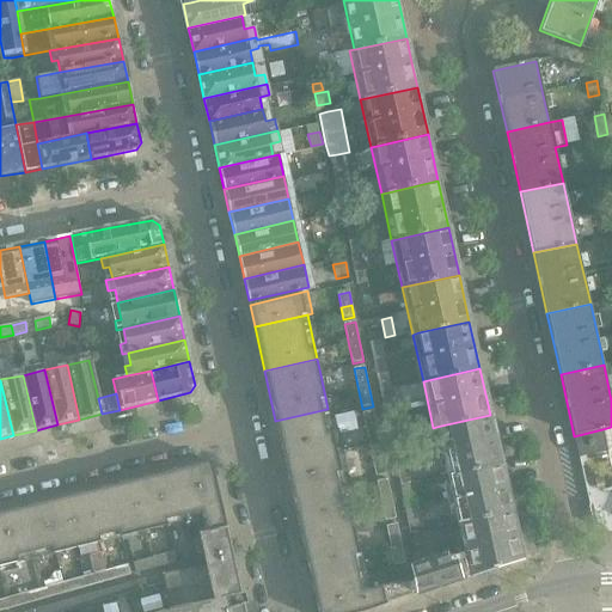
[(342,448),(338,430),(332,432),(328,409),(275,421),(285,461),(342,448)]
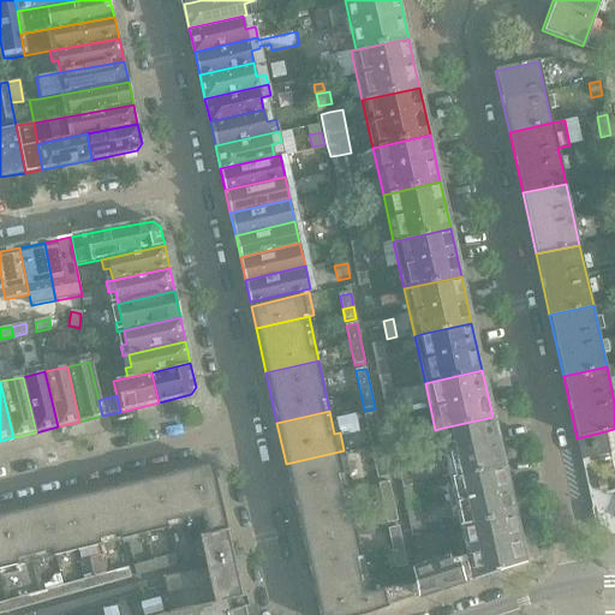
[(364,416),(366,427),(377,424),(375,413),(364,416)]
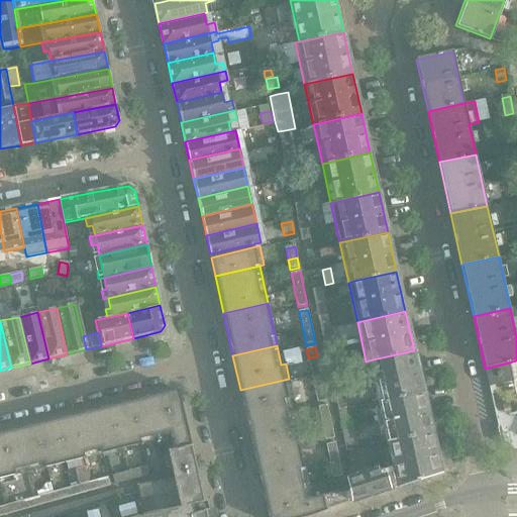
[(414,350),(373,359),(369,360),(378,401),(382,400),(423,391),(414,350)]
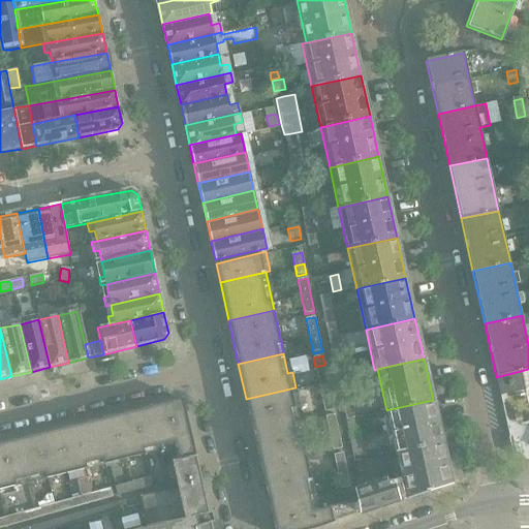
[(324,365),(315,367),(319,384),(329,382),(324,365)]
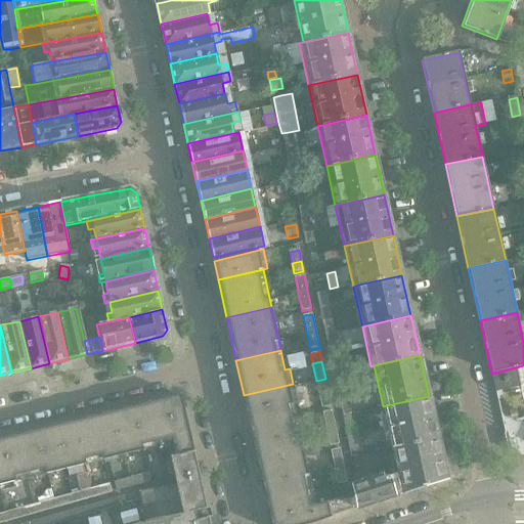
[(520,386),(516,367),(491,374),(495,392),(520,386)]
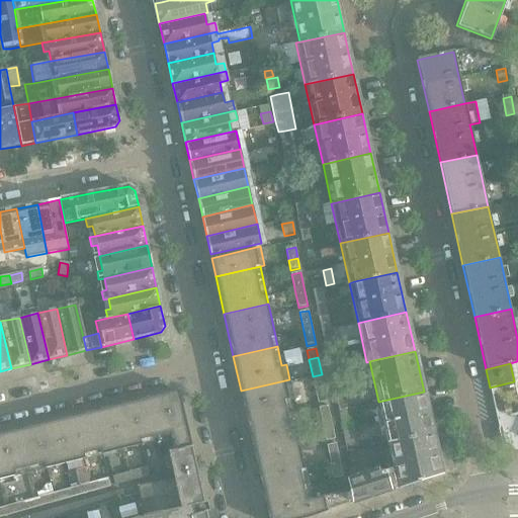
[(322,374),(313,376),(316,394),(325,392),(322,374)]
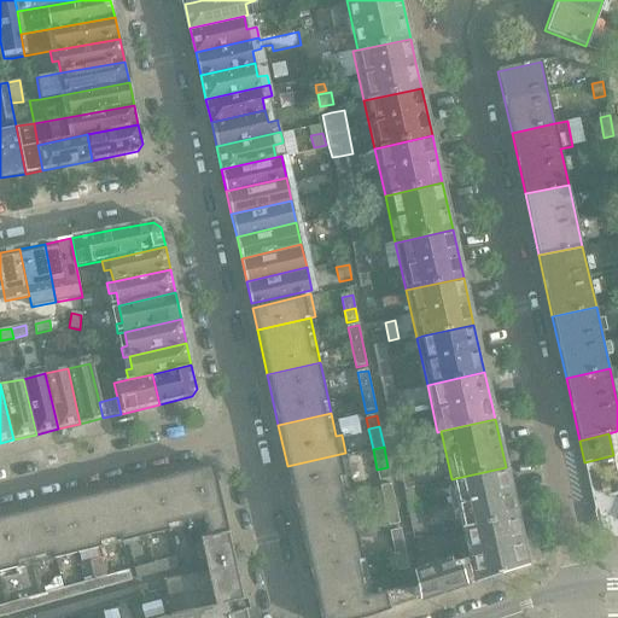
[(350,476),(345,455),(345,453),(287,466),(296,502),(348,490),(345,477),(350,476)]
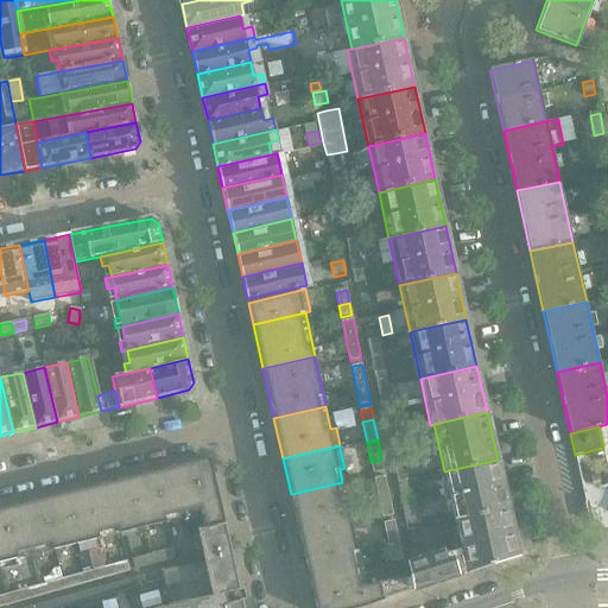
[(575,455),(586,501),(590,521),(607,527),(607,470),(603,448),(575,455)]
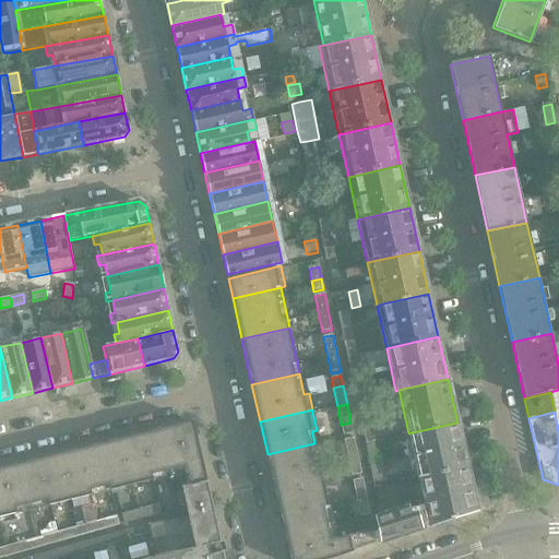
[(207,482),(199,448),(192,424),(190,421),(127,437),(139,484),(185,473),(188,486),(207,482)]
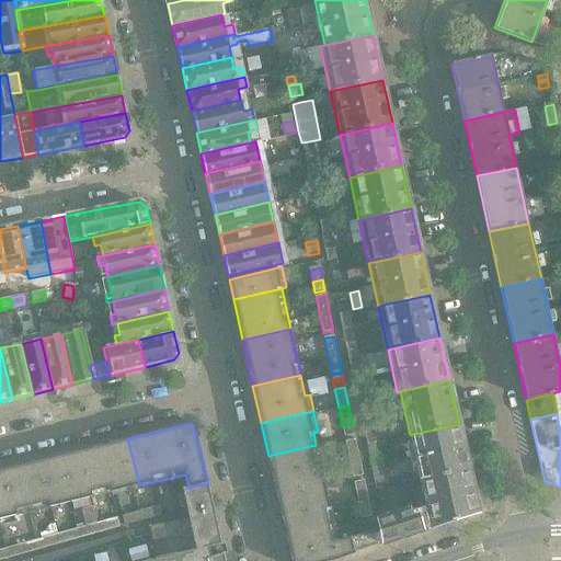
[(352,424),(342,426),(344,437),(354,435),(352,424)]
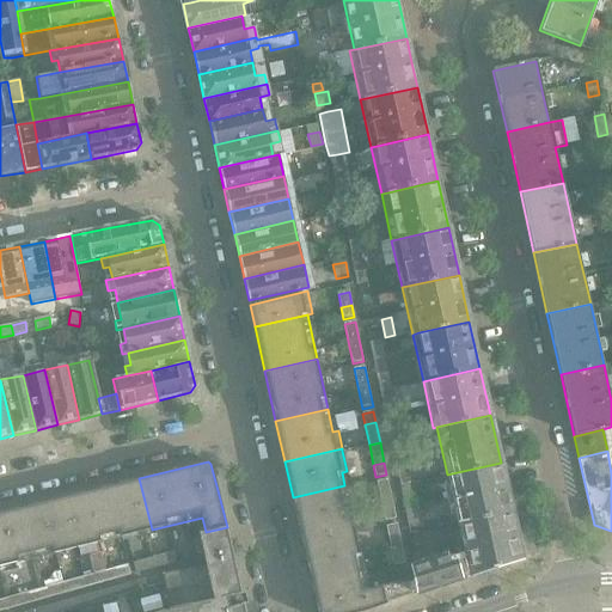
[(501,463),(452,473),(447,475),(458,521),(463,520),(510,509),(501,463)]
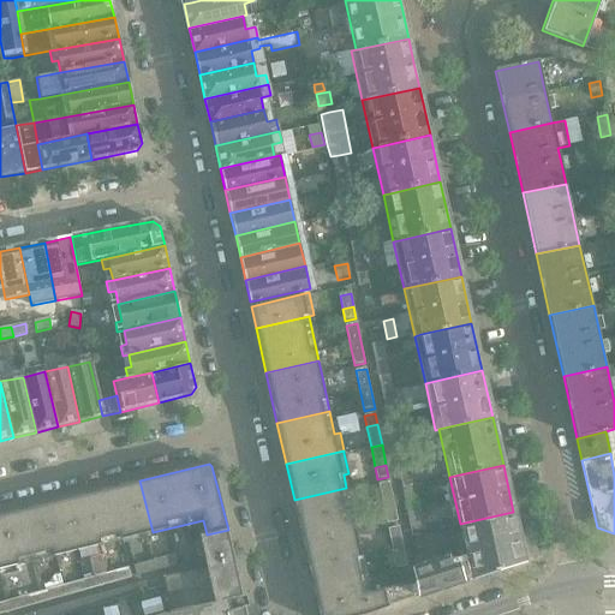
[(413,484),(411,472),(400,475),(402,487),(413,484)]
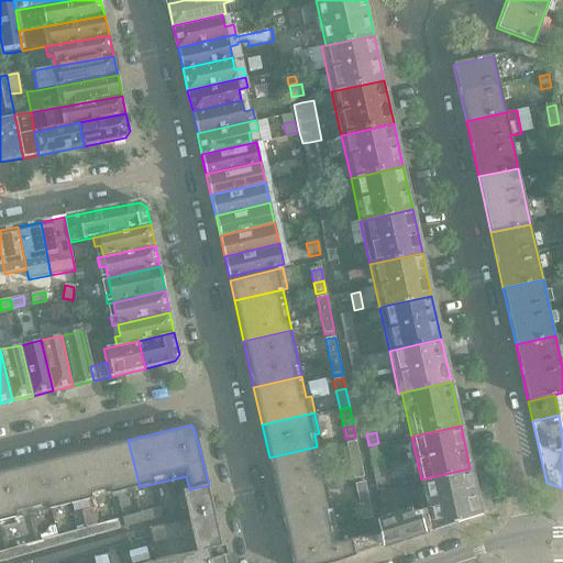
[(140,487),(128,440),(58,457),(69,505),(140,487)]
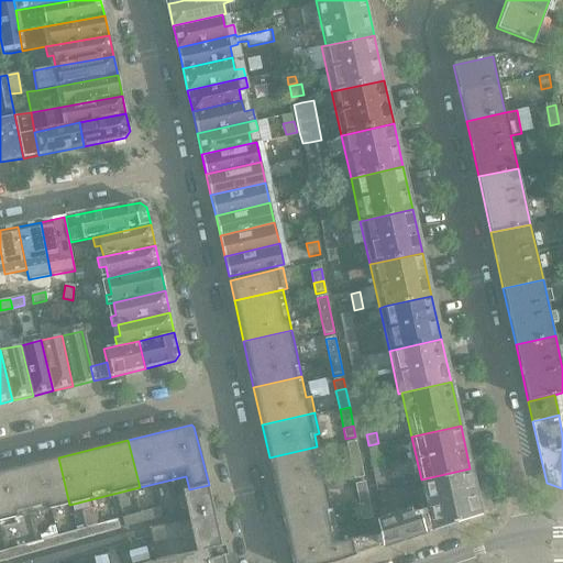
[(354,479),(364,477),(356,441),(346,443),(354,479)]
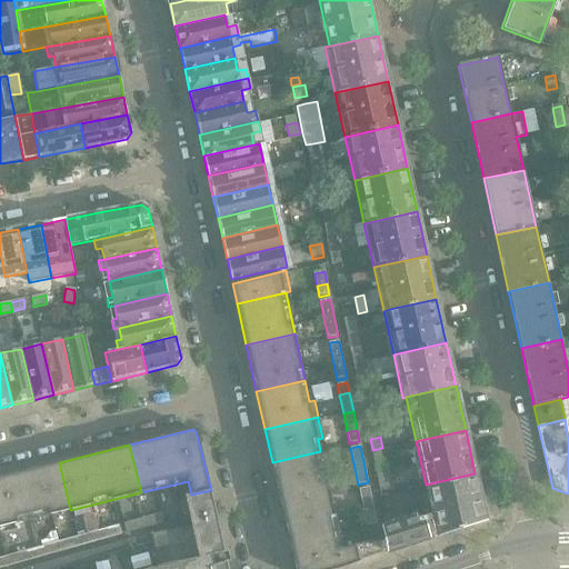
[(330,495),(320,451),(272,462),(281,505),(330,495)]
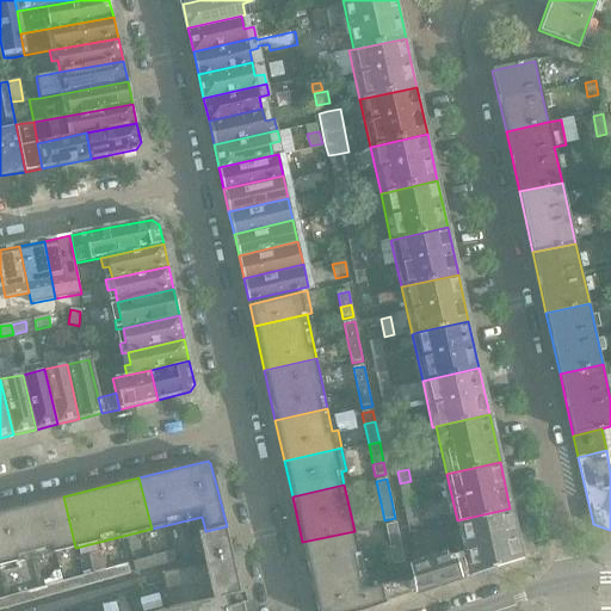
[(75,548),(63,497),(0,511),(0,571),(19,567),(18,561),(75,548)]
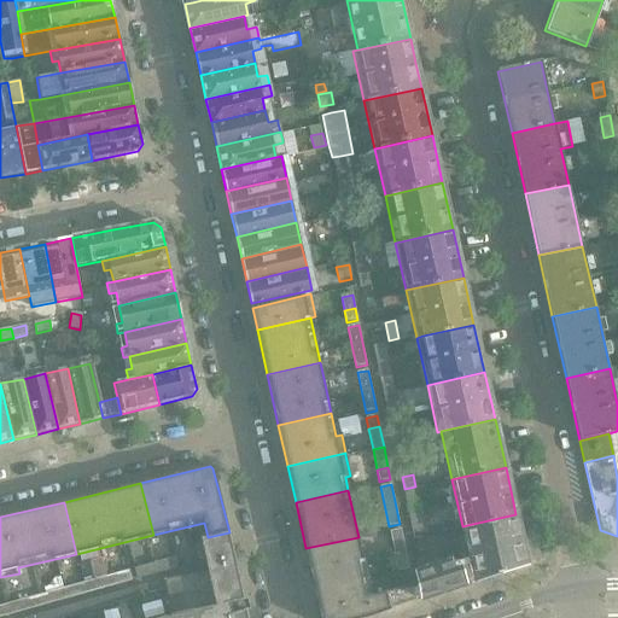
[(516,514),(467,525),(462,526),(470,559),(476,583),(522,567),(528,565),(516,514)]
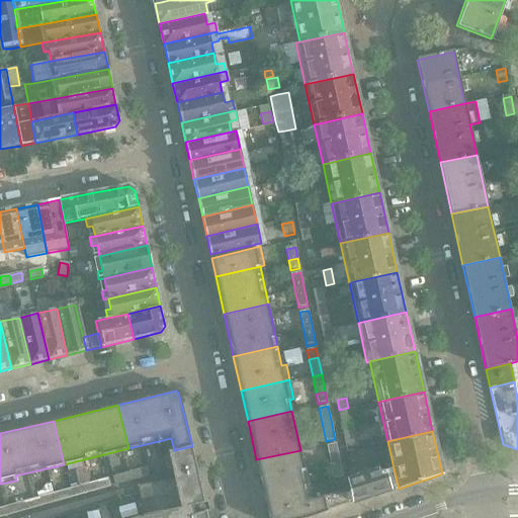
[(357,450),(354,437),(346,439),(348,452),(357,450)]
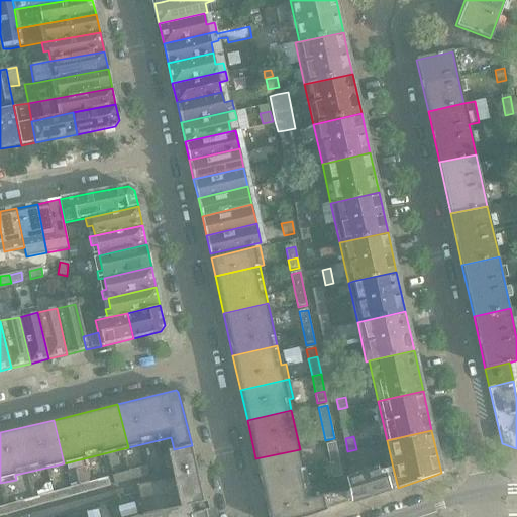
[(326,445),(333,479),(342,477),(335,443),(326,445)]
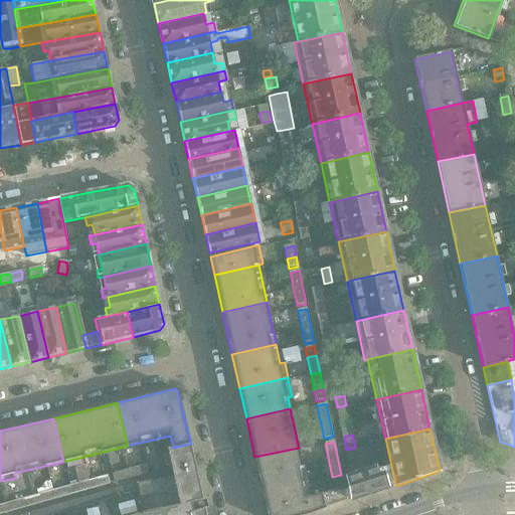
[(309,496),(299,448),(254,457),(266,506),(309,496)]
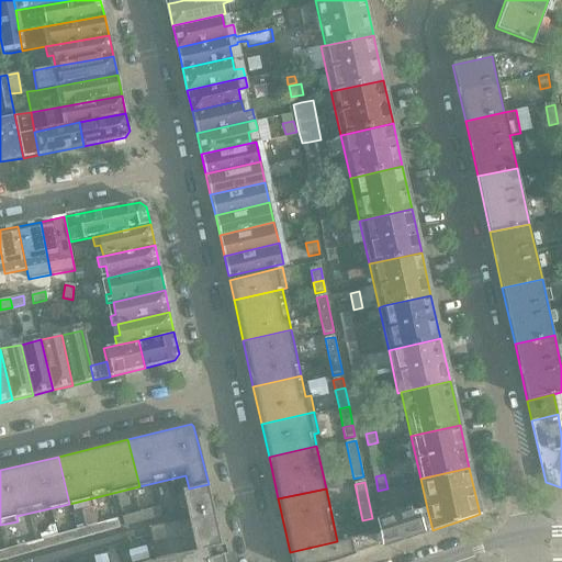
[(225,561),(224,555),(222,555),(220,547),(222,547),(211,497),(186,503),(189,518),(149,527),(157,560),(156,560),(156,561),(157,561),(98,561),(99,561),(92,561),(225,561)]
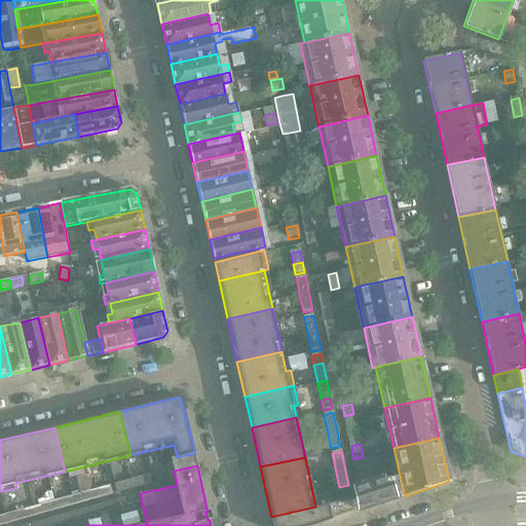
[(400,476),(372,481),(370,473),(357,477),(364,510),(405,496),(400,476)]
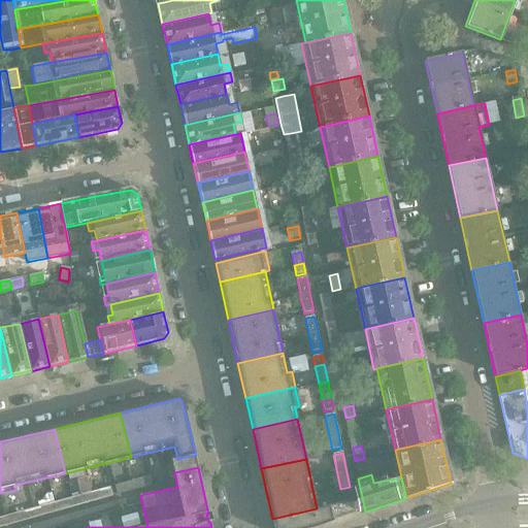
[(152,486),(150,476),(129,482),(130,483),(132,491),(152,486)]
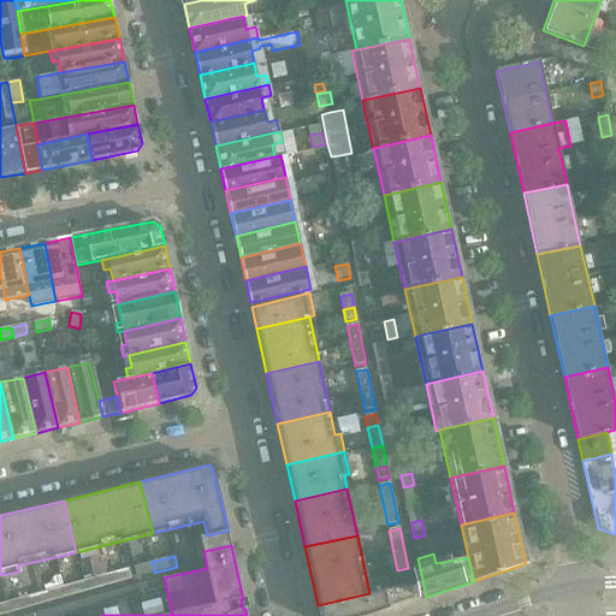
[(154,573),(152,563),(150,562),(141,566),(144,576),(154,573)]
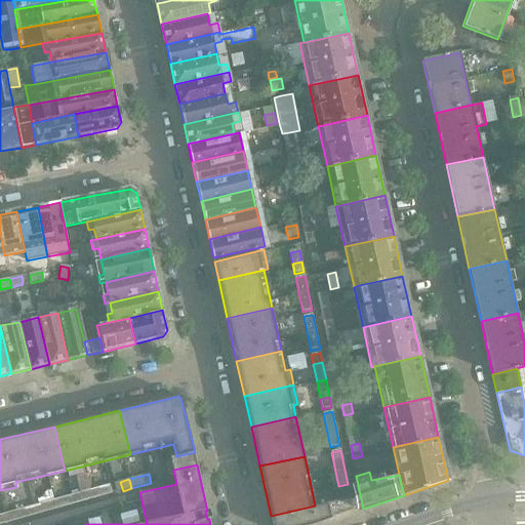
[(123,491),(120,482),(115,483),(117,492),(123,491)]
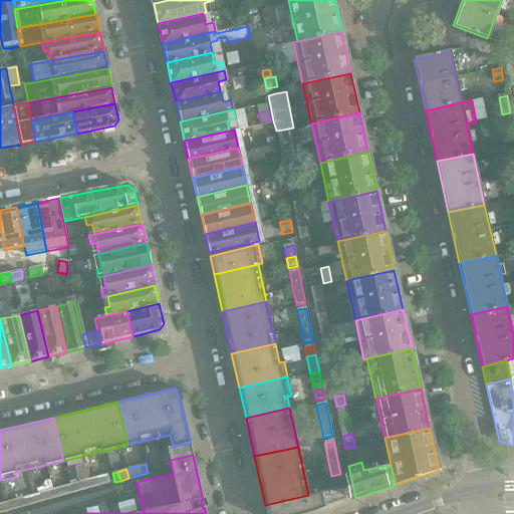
[(71,494),(109,484),(107,475),(69,485),(71,494)]
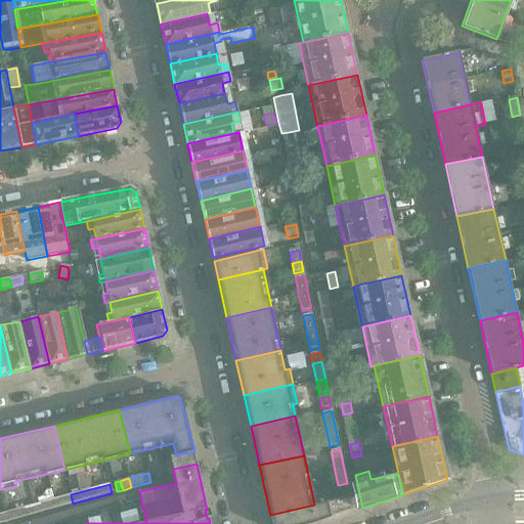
[(25,518),(73,504),(71,494),(22,509),(25,518)]
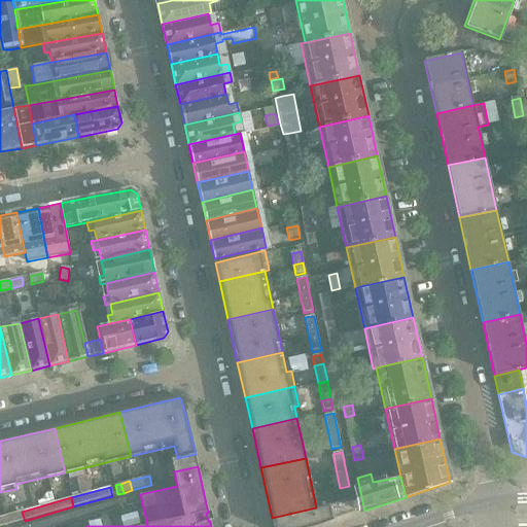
[(127,506),(125,499),(99,505),(101,514),(127,506)]
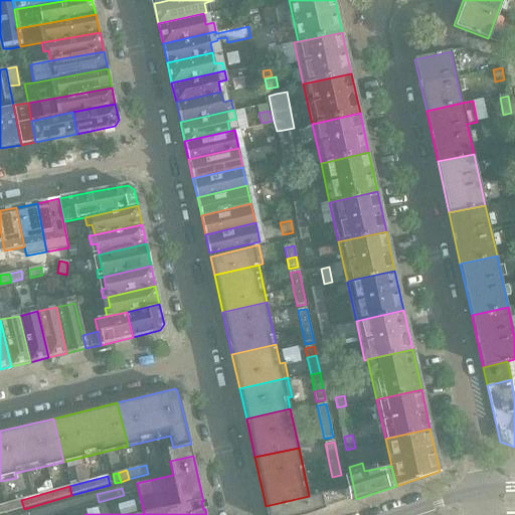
[(308,514),(347,502),(344,489),(309,496),(266,506),(267,514),(308,514)]
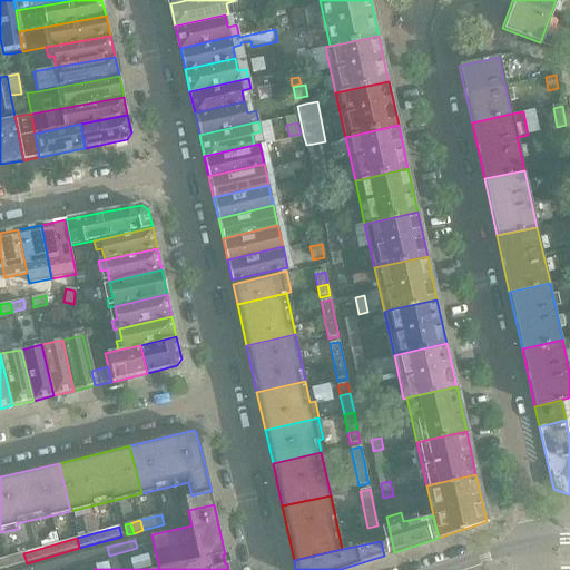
[(67,568),(109,556),(107,547),(64,559),(67,568)]
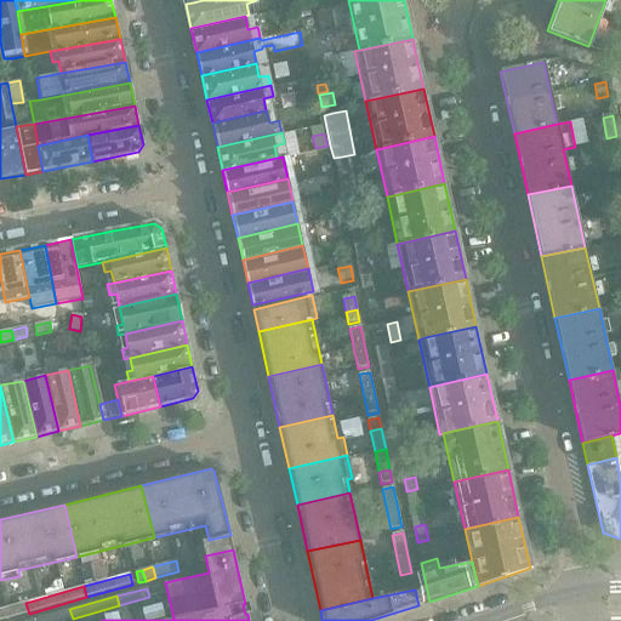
[(29,614),(26,603),(5,608),(9,619),(29,614)]
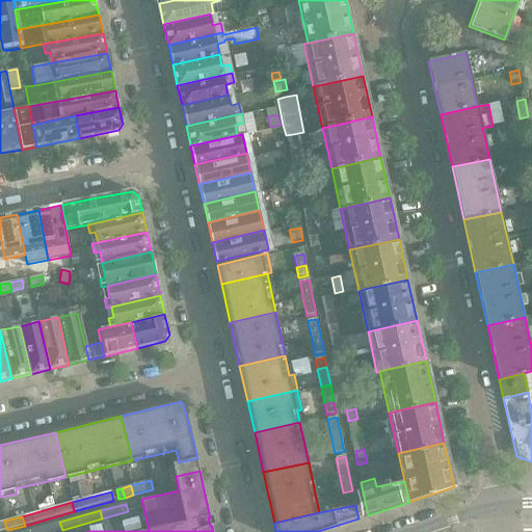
[(54,531),(62,530),(59,522),(23,531),(54,531)]
